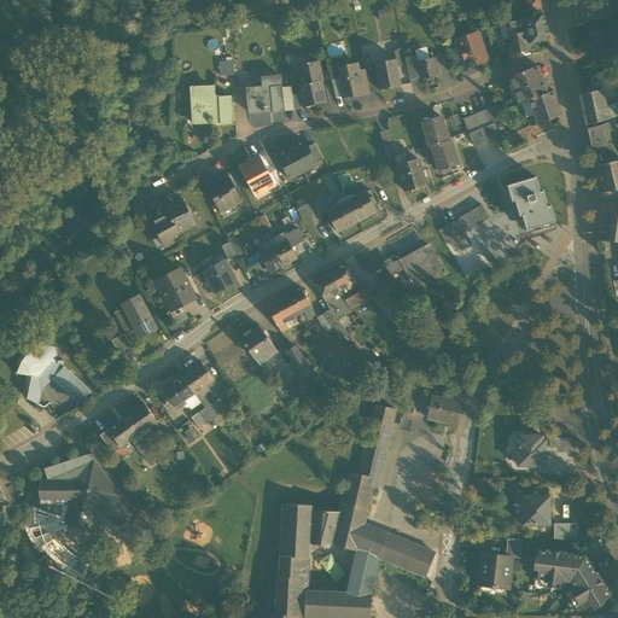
[(525,0),(529,11),(530,18),(543,16),(538,0),(525,0)]
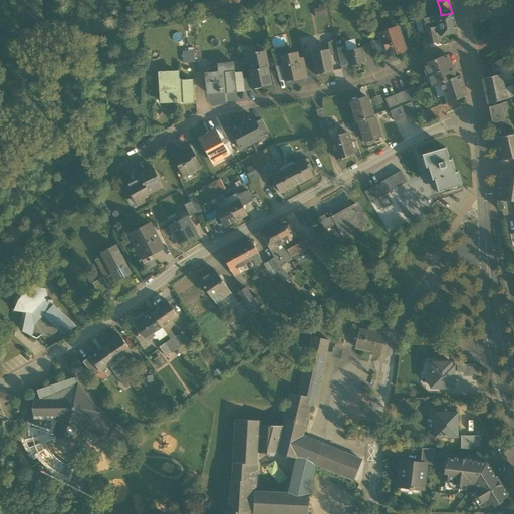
[(326,15),(324,3),(318,4),(319,8),(314,9),(316,17),(326,15)]
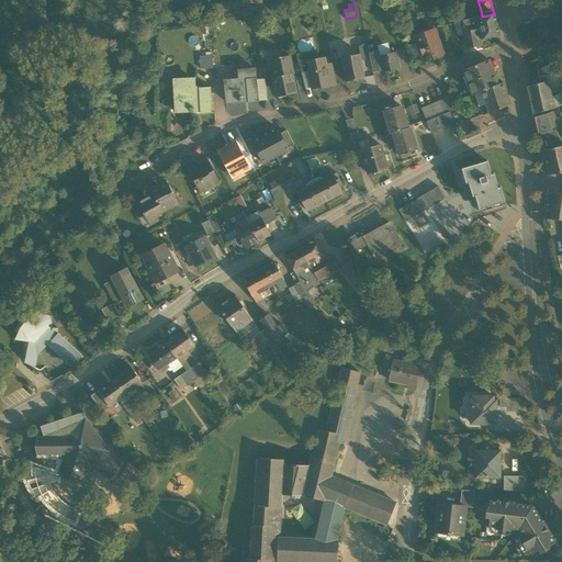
[(294,8),(287,10),(288,17),(296,14),(294,8)]
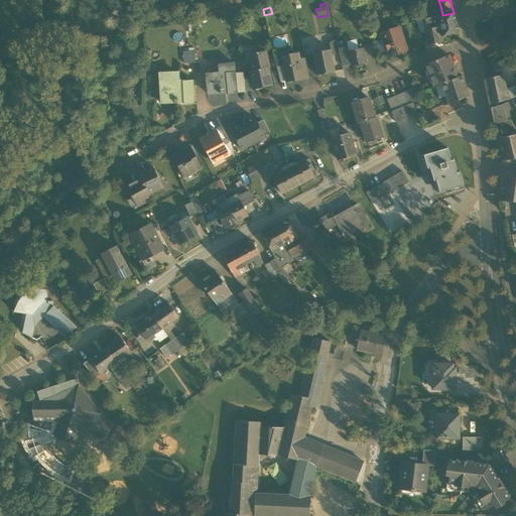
[(458,33),(454,13),(442,15),(436,16),(441,36),(458,33)]
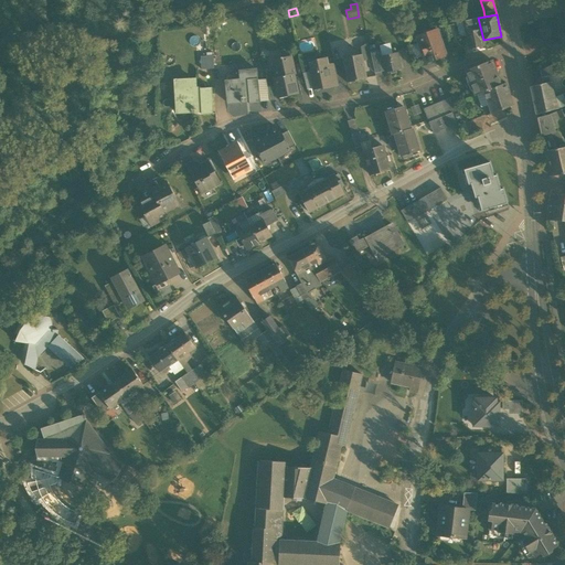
[(480,41),(483,40),(478,18),(477,19),(465,21),(471,49),(481,46),(480,41)]
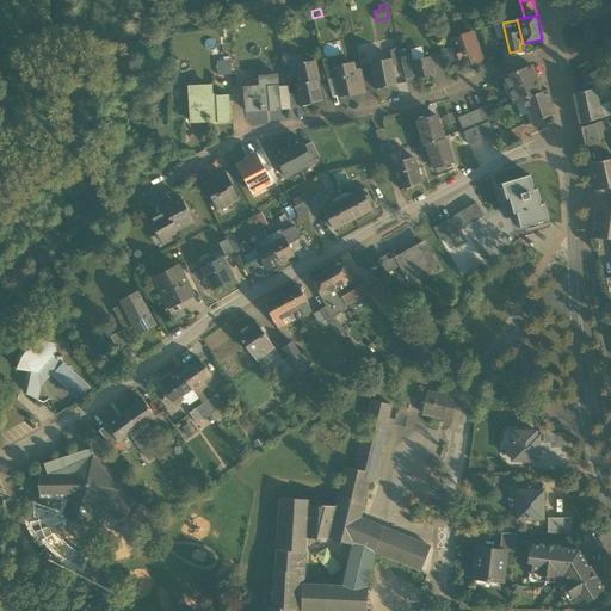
[(451,45),(452,47),(457,60),(460,68),(482,60),(473,32),(466,35),(462,32),(458,34),(457,37),(455,38),(456,42),(455,44),(451,45)]
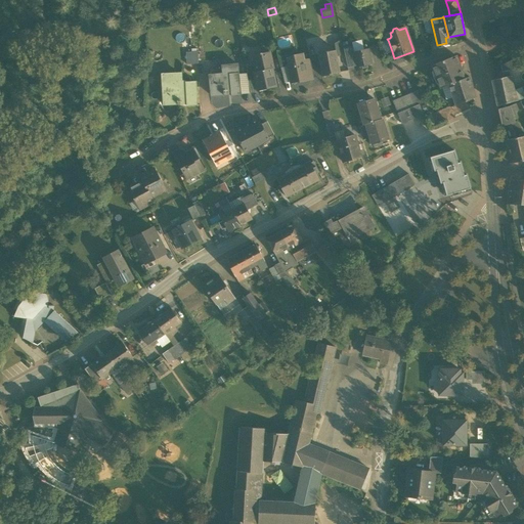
[(336,50),(337,57),(345,55),(342,40),(340,41),(335,44),(336,50)]
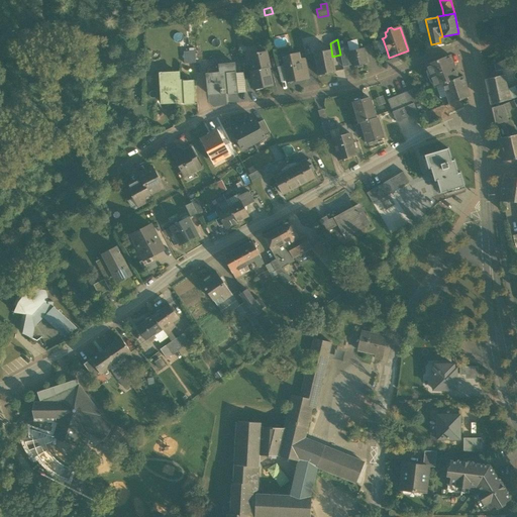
[(381,53),(387,50),(383,39),(377,41),(381,53)]
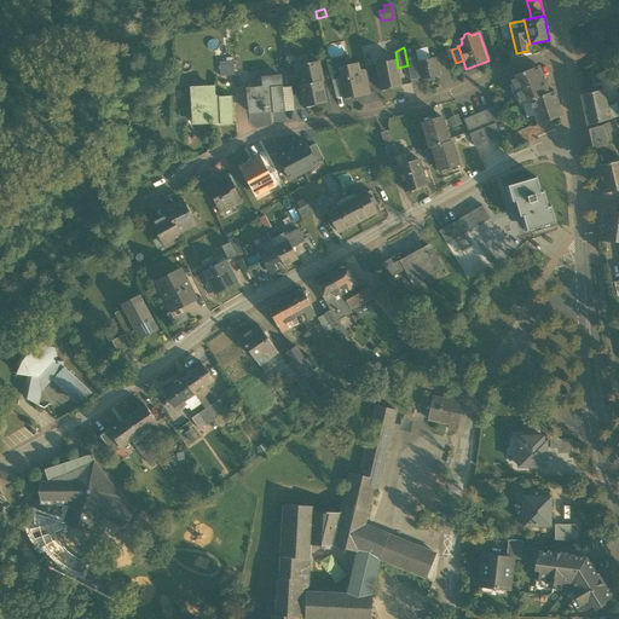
[(406,59),(411,80),(421,77),(417,62),(418,62),(417,57),(406,59)]
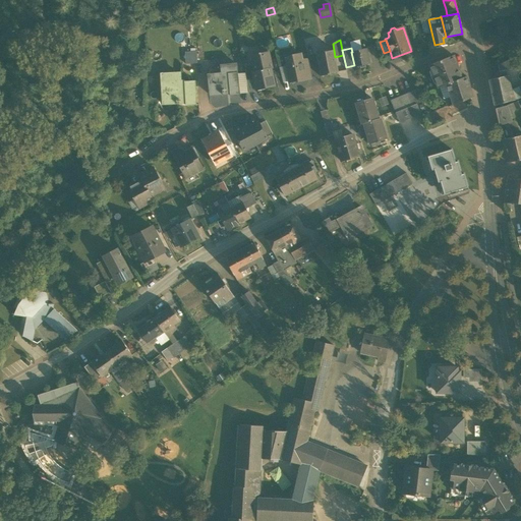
[(354,65),(355,67),(369,64),(366,49),(352,52),(351,52),(354,65)]
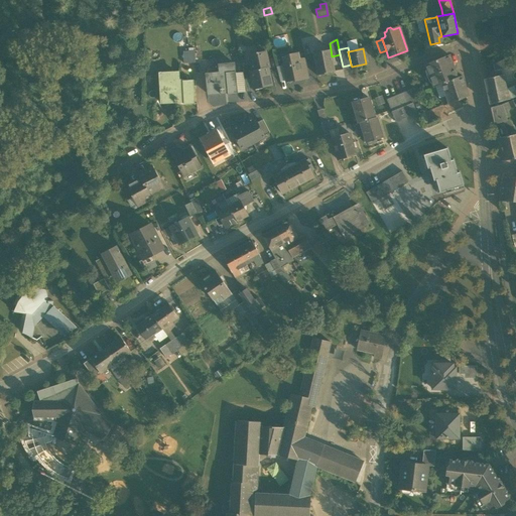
[(315,66),(317,76),(327,74),(327,73),(334,72),(333,63),(334,63),(332,56),(331,49),(313,53),(316,66),(315,66)]
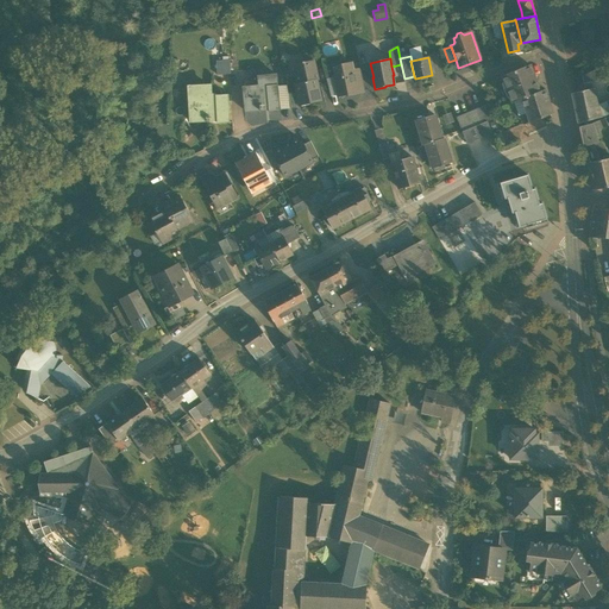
[(215,61),(217,75),(231,74),(230,60),(215,61)]
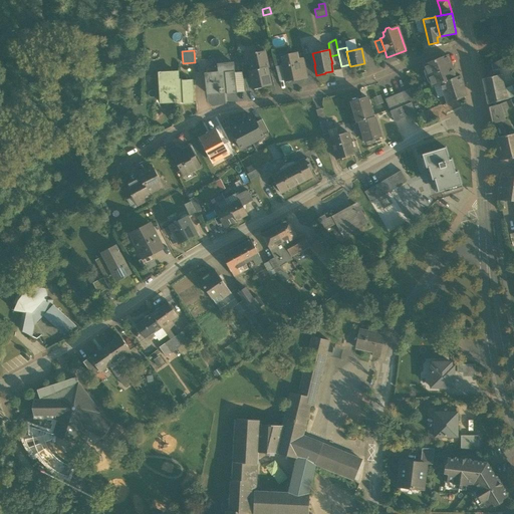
[(248,54),(251,70),(266,67),(266,68),(268,67),(265,51),(257,52),(255,52),(256,53),(248,54)]
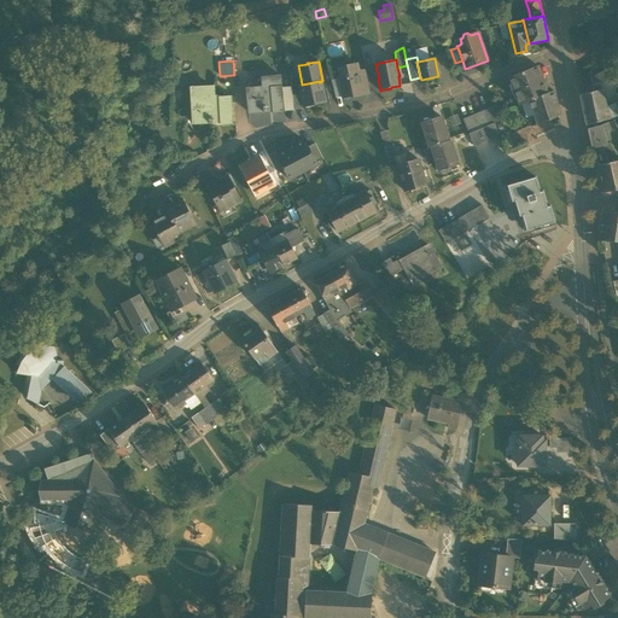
[(339,79),(343,98),(363,94),(362,92),(359,71),(356,64),(345,66),(348,76),(339,79)]
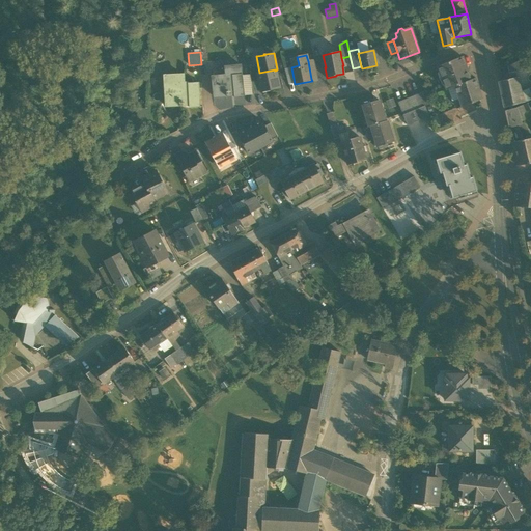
[(448,89),(455,86),(471,80),(462,56),(438,66),(447,89),(448,89)]
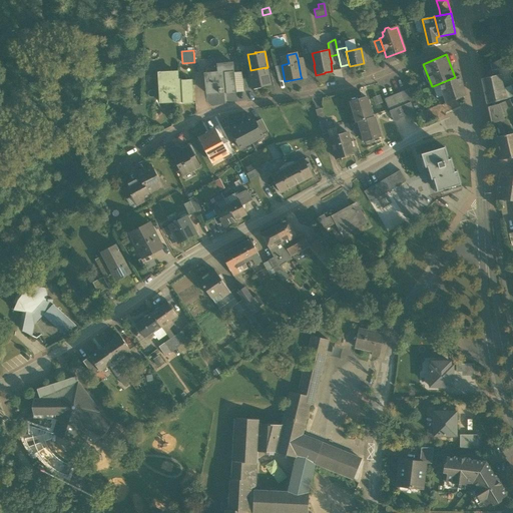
[(298,59),(301,76),(307,75),(303,57),(298,59)]
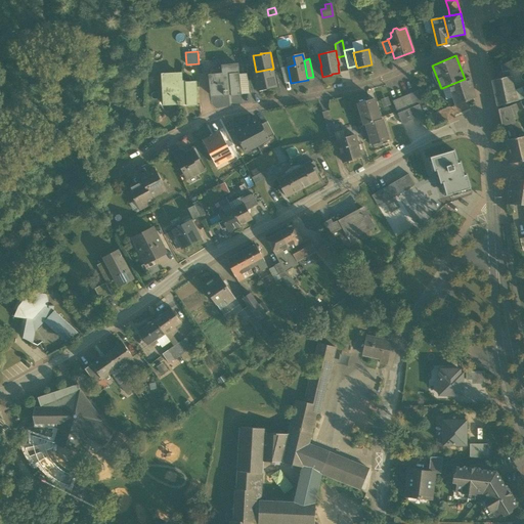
[(500,67),(503,73),(509,71),(516,70),(521,68),(519,62),(517,58),(500,67)]
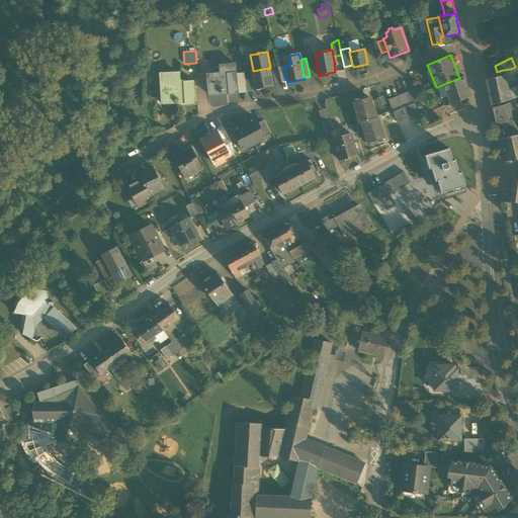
[(223,67),(223,73),(236,72),(236,64),(220,66),(220,67),(223,67)]
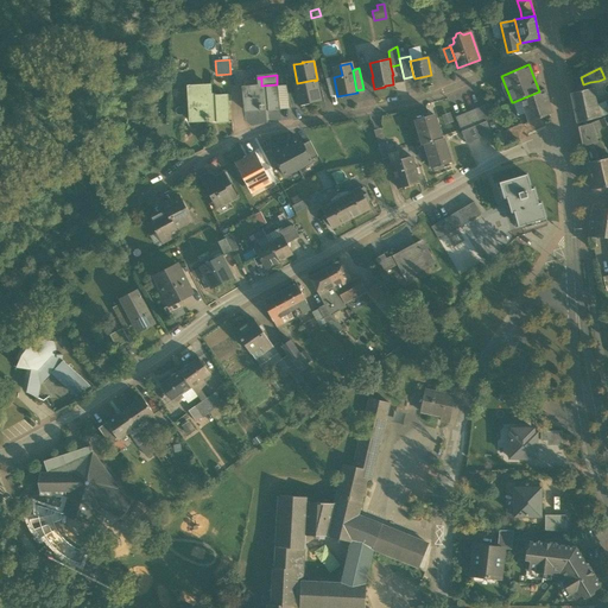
[(330,97),(337,96),(334,77),(325,78),(330,97)]
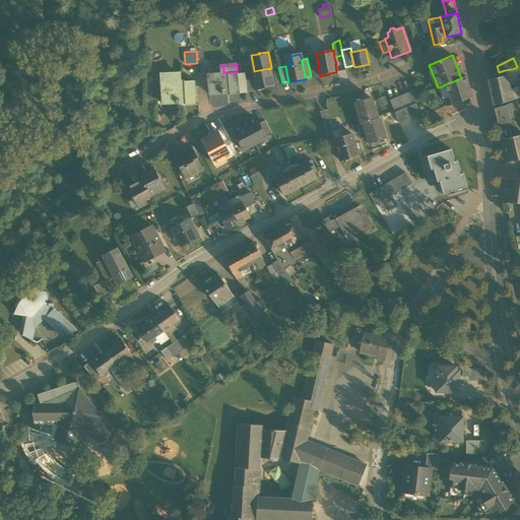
[(273,86),(269,69),(269,68),(254,71),(252,72),(254,78),(256,90),(273,86)]
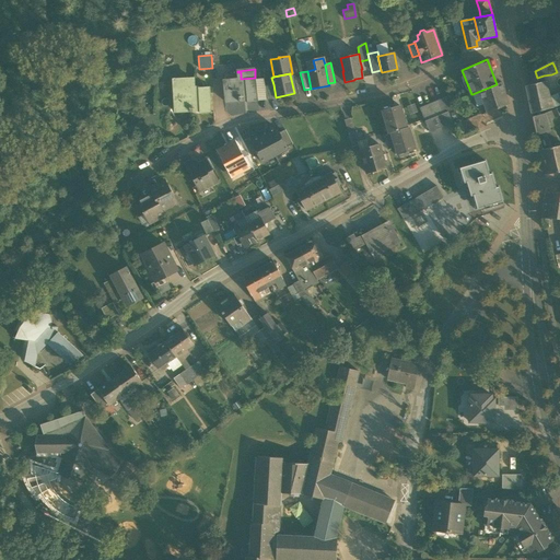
[(224,81),(226,103),(228,103),(228,98),(238,97),(238,102),(242,102),(241,97),(246,96),(247,101),(247,103),(258,102),(258,101),(256,79),(255,78),(241,79),(238,80),(224,81)]
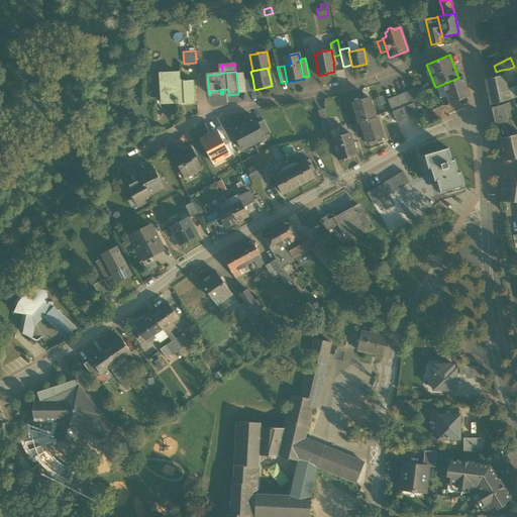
[(236,73),(238,93),(245,93),(244,80),(243,73),(236,73)]
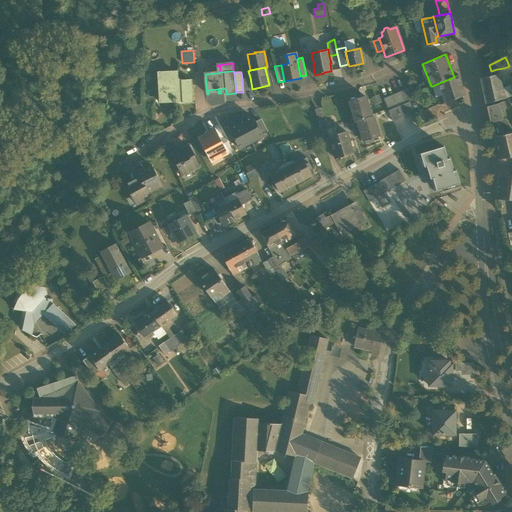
[(159,73),(159,81),(175,81),(174,73),(159,73)]
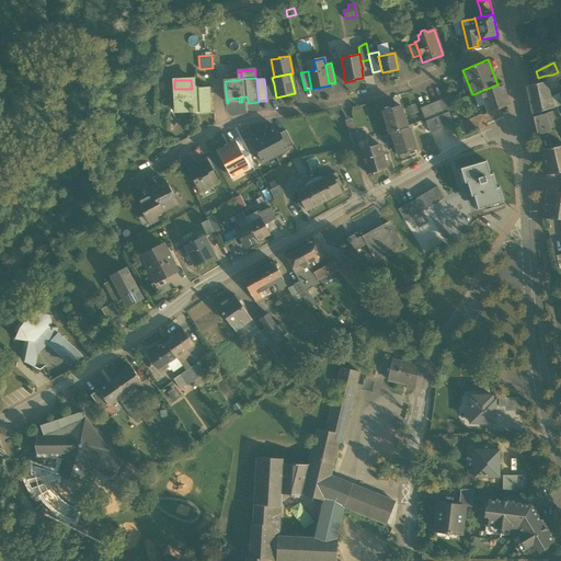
[(502,82),(497,84),(481,91),(485,104),(489,113),(510,105),(502,82)]
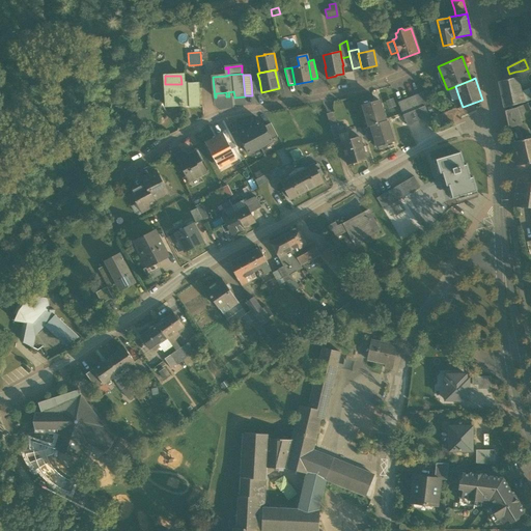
[(525,102),(522,91),(518,78),(510,79),(498,82),(504,108),(525,102)]
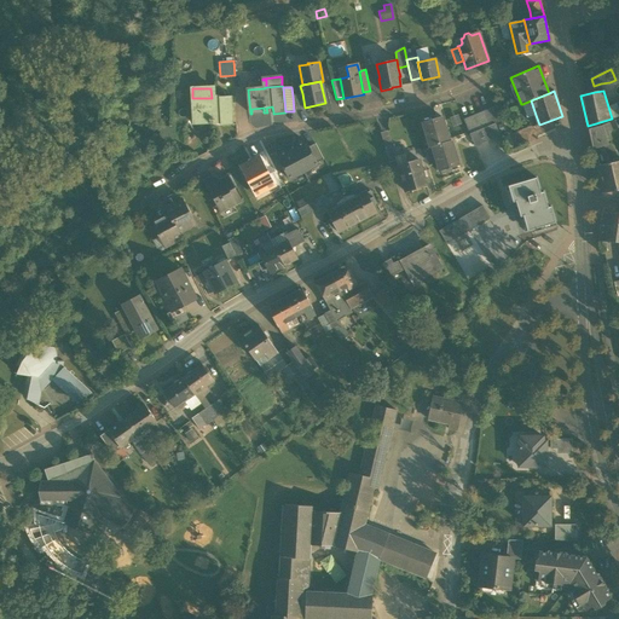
[(293,96),(296,110),(305,108),(302,93),(293,96)]
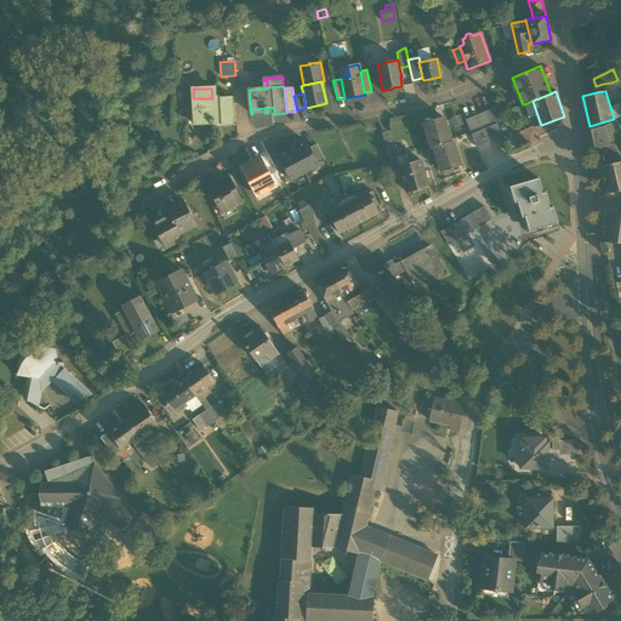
[(221,121),(221,126),(234,125),(233,97),(212,98),(193,98),(194,120),(210,119),(211,121),(221,121)]
